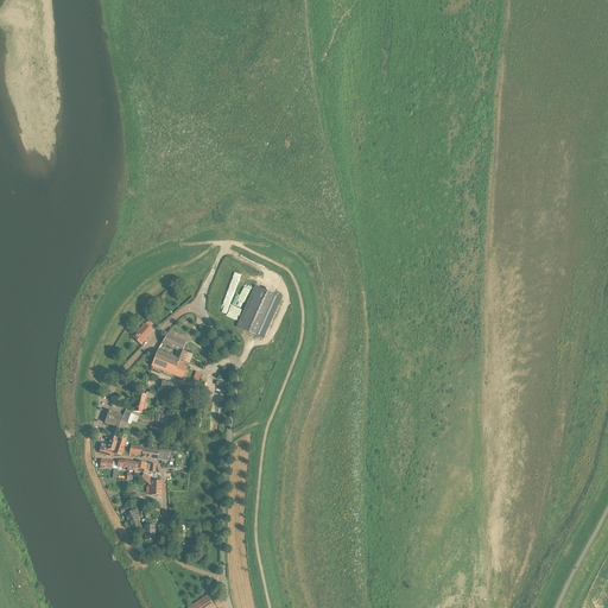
[(282,298),(255,285),(236,327),(252,334),(264,340),(282,298)]
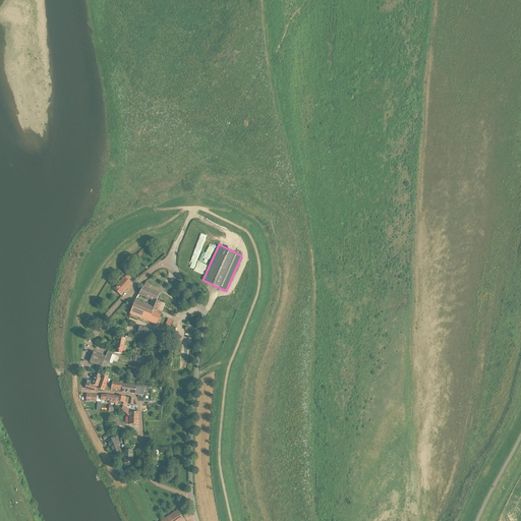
[(124,278),(114,289),(121,295),(131,284),(124,278)]
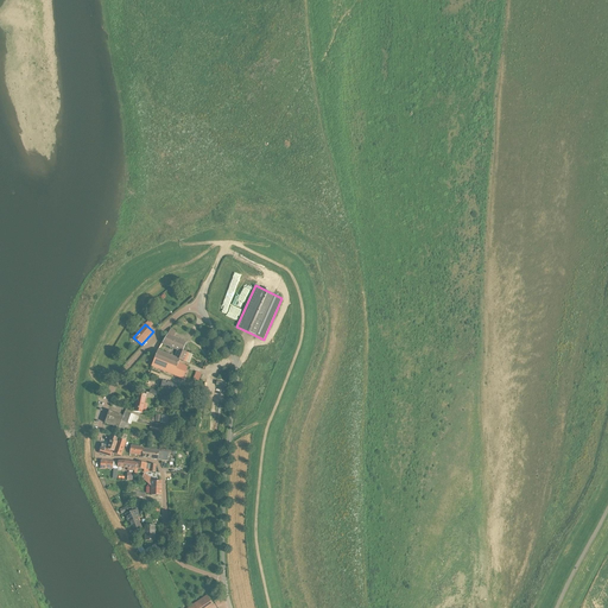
[(187,353),(183,352),(187,343),(175,337),(168,335),(163,343),(164,343),(168,346),(177,349),(175,356),(158,350),(152,367),(183,380),(184,375),(188,367),(178,363),(179,360),(183,361),(187,353)]
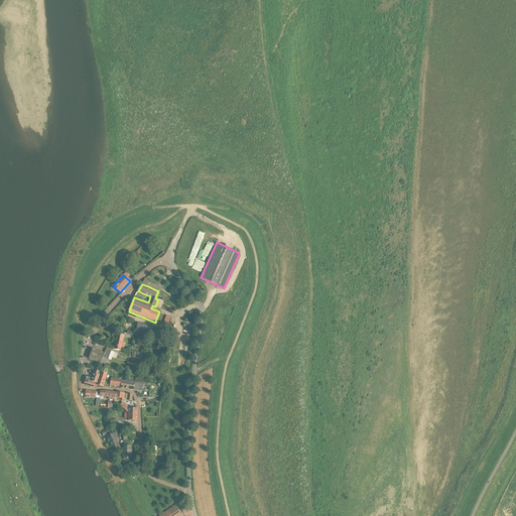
[(138,323),(136,332),(149,336),(151,327),(138,323)]
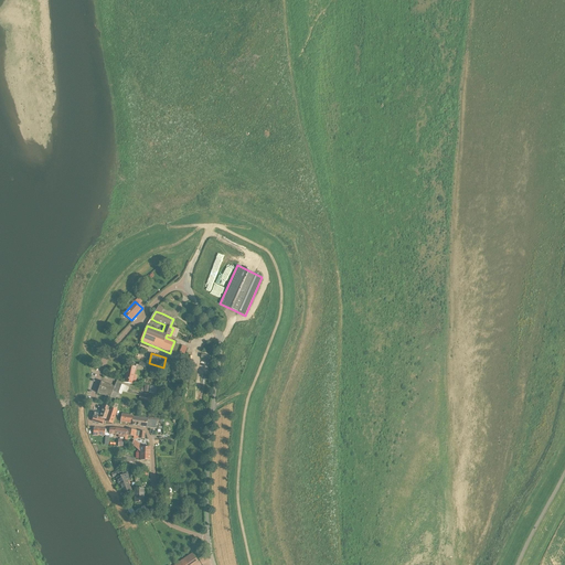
[(128,365),(125,382),(125,383),(134,384),(134,381),(137,382),(138,375),(135,375),(137,368),(128,365)]
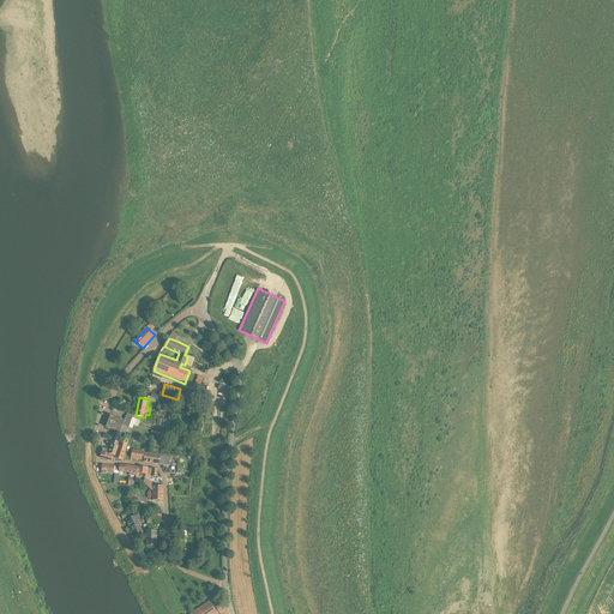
[(110,415),(108,421),(116,425),(116,423),(122,426),(128,427),(132,419),(132,417),(126,416),(125,420),(110,415)]
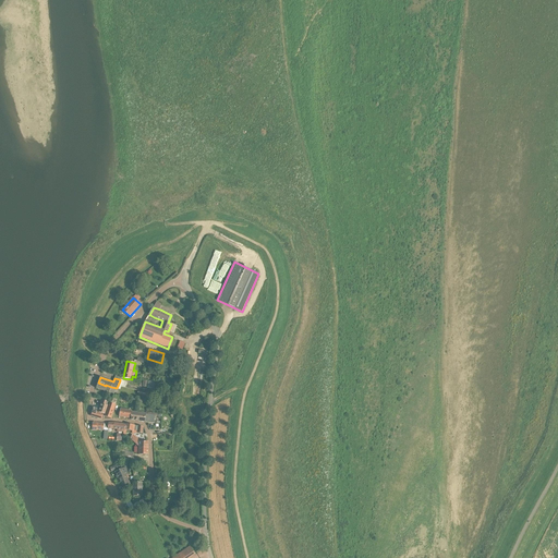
[(117,388),(119,389),(120,390),(121,387),(125,388),(126,383),(120,380),(117,388)]
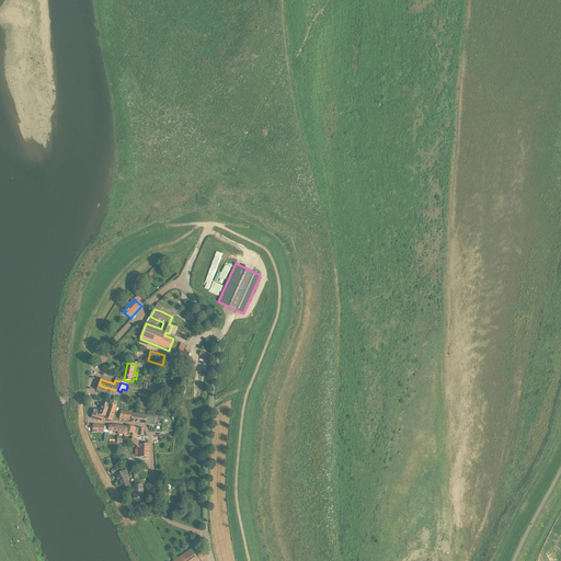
[(99,385),(96,390),(104,393),(104,395),(105,396),(106,393),(107,395),(110,396),(110,395),(111,391),(112,389),(106,387),(106,388),(99,385)]
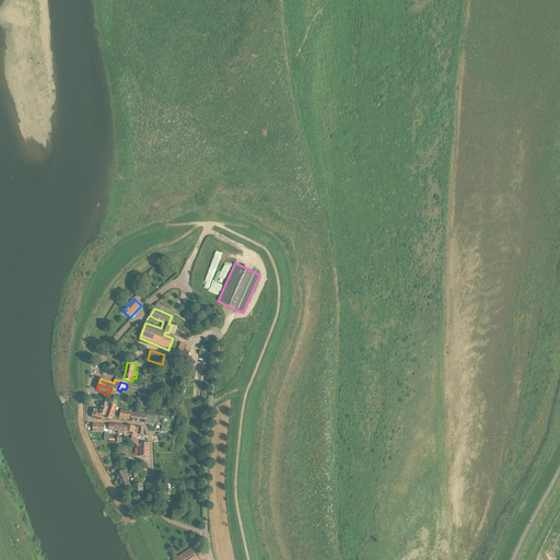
[(101,406),(98,413),(104,416),(105,416),(108,404),(101,401),(100,405),(101,406)]
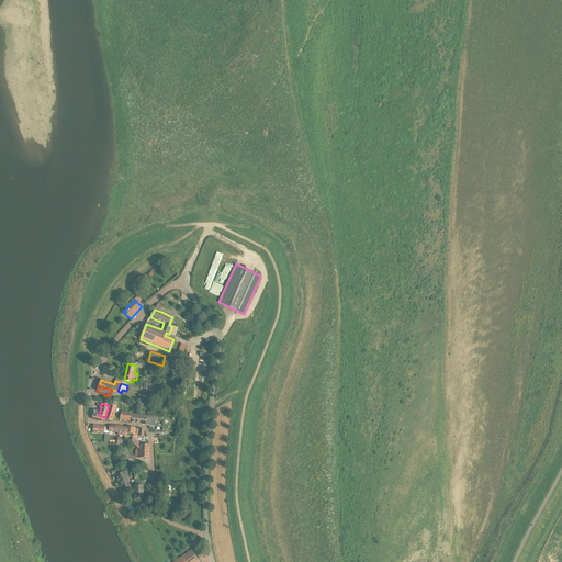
[(110,406),(105,419),(112,422),(116,408),(110,406)]
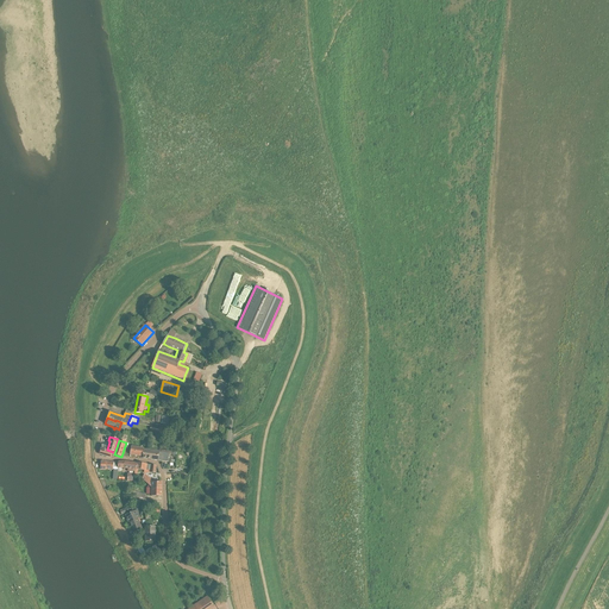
[(107,450),(106,450),(106,446),(102,445),(100,454),(111,457),(113,452),(107,450)]
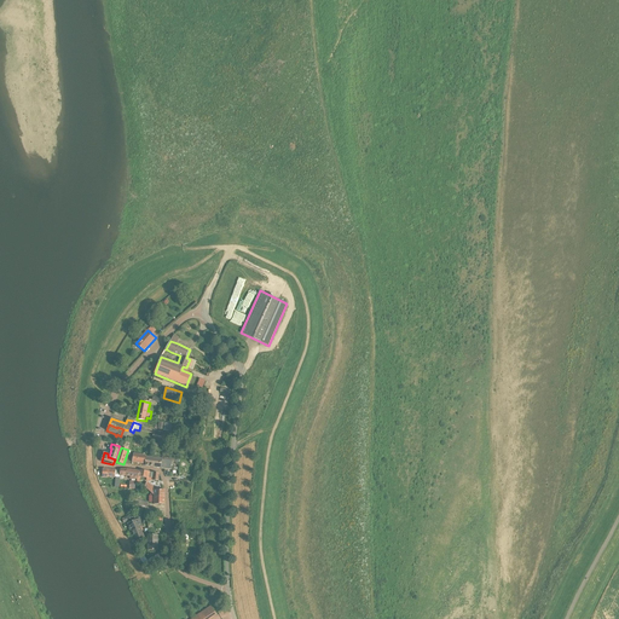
[(132,462),(145,464),(146,456),(134,453),(132,462)]
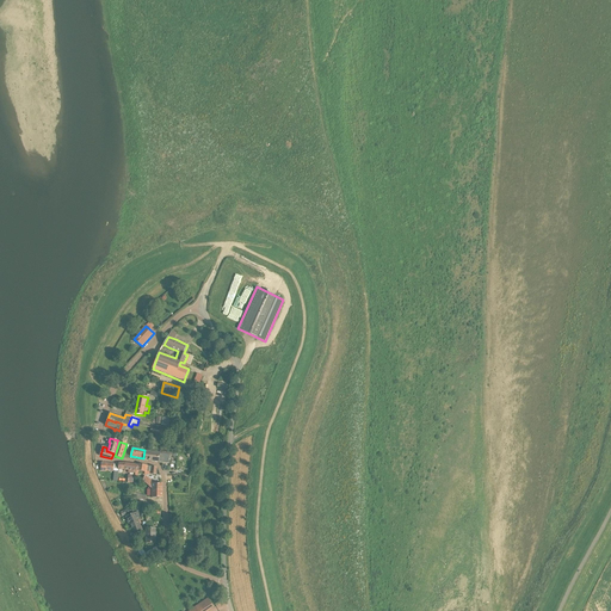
[(143,460),(170,463),(171,455),(160,454),(160,452),(144,450),(143,458),(143,460)]
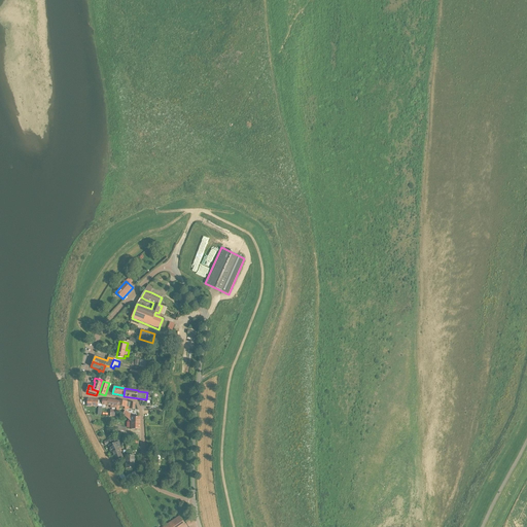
[(102,399),(99,400),(98,407),(100,407),(100,406),(102,406),(110,406),(110,408),(114,408),(116,408),(117,408),(118,406),(118,401),(108,399),(106,399),(102,399)]
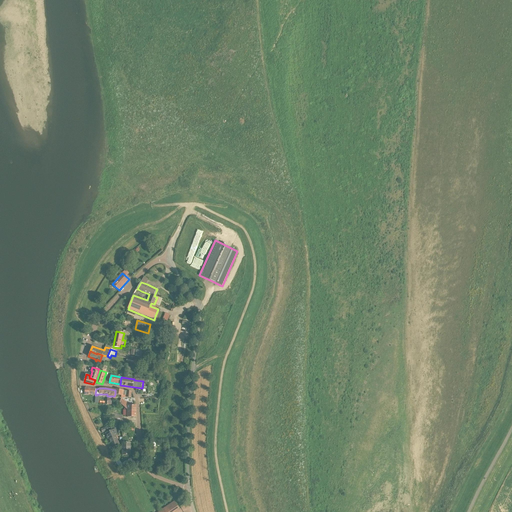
[(128,410),(128,411),(136,411),(136,405),(129,405),(130,403),(127,403),(121,399),(120,403),(128,410)]
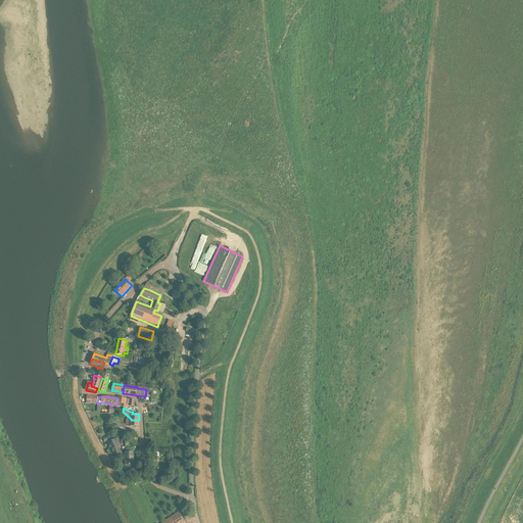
[(131,435),(130,442),(131,442),(130,445),(137,445),(138,436),(131,435)]
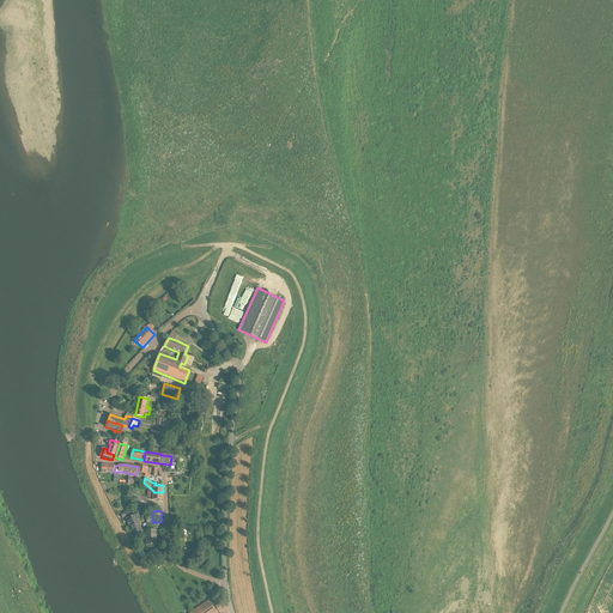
[(131,526),(139,522),(141,521),(138,514),(126,519),(129,526),(131,526)]
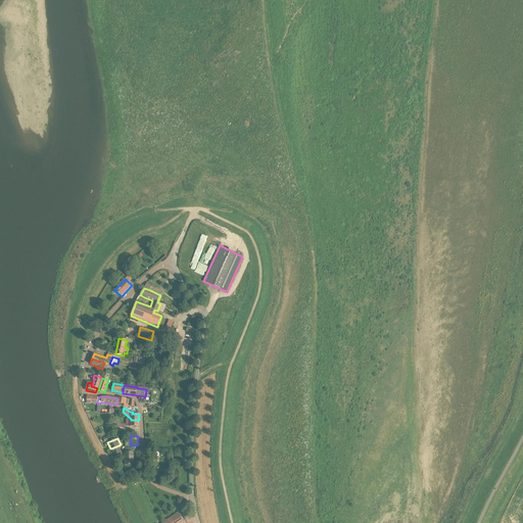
[(122,455),(119,445),(111,448),(115,458),(122,455)]
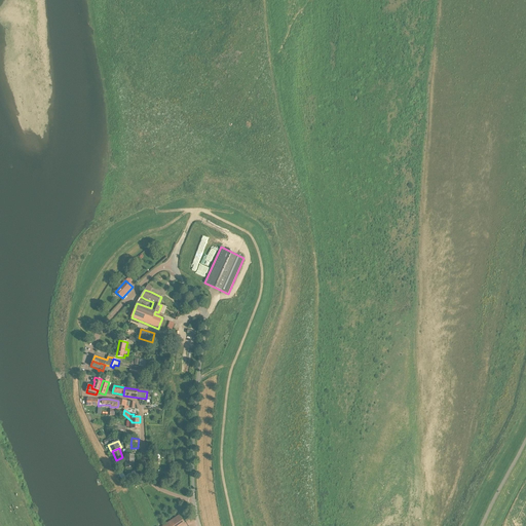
[(162,525),(178,525),(184,522),(179,515),(162,525)]
